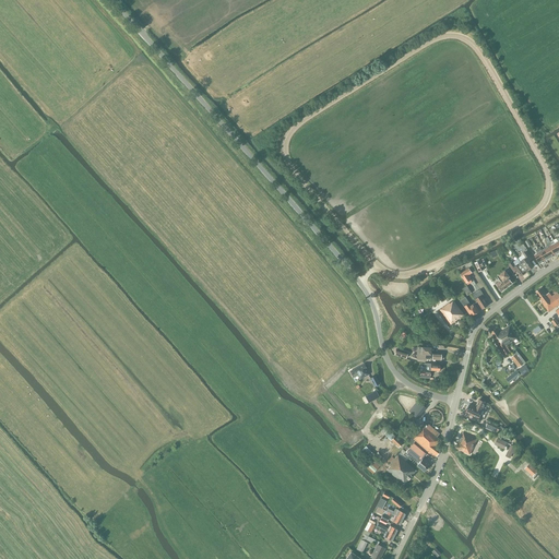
[(550,241),(548,244),(555,254),(557,253),(558,252),(558,250),(555,244),(552,245),(550,241)]
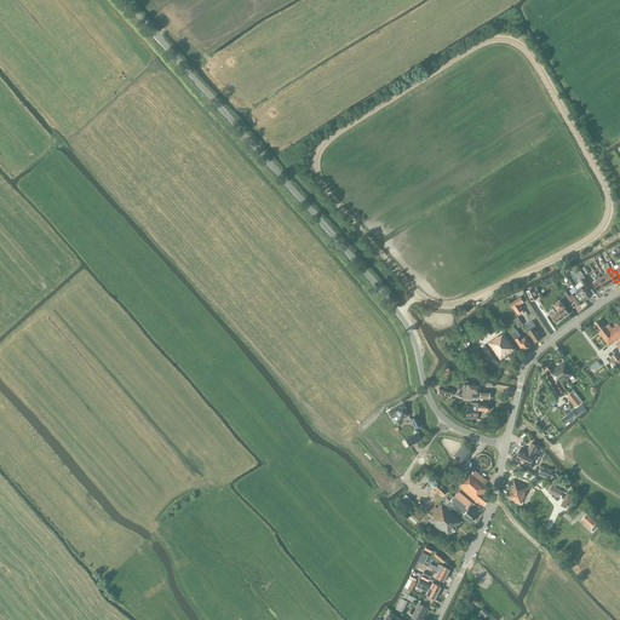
[(608,275),(604,276),(610,286),(613,283),(615,282),(608,270),(606,271),(608,275)]
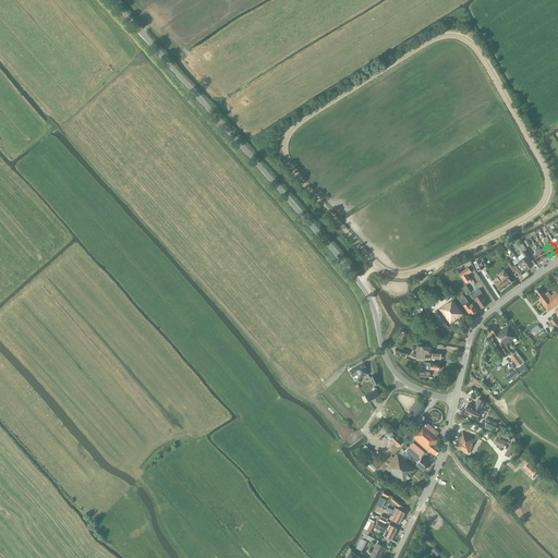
[(540,247),(537,249),(544,261),(546,259),(549,257),(544,249),(541,251),(540,247)]
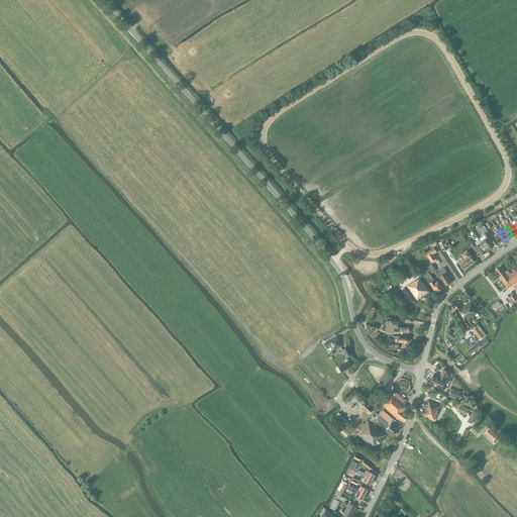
[(504,241),(498,230),(496,231),(497,234),(494,236),(499,244),(502,242),(504,241)]
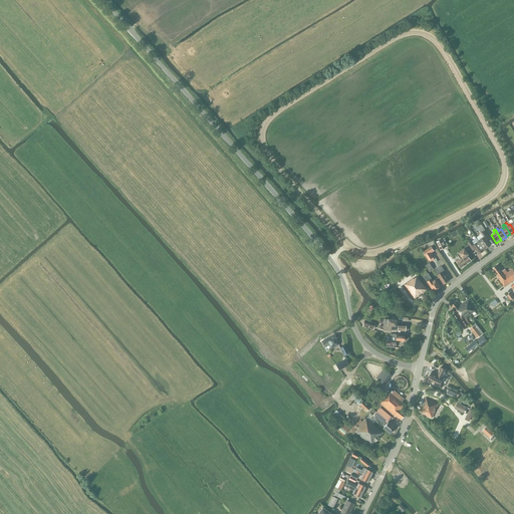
[(484,237),(479,241),(485,249),(491,245),(487,240),(489,238),(484,231),(481,233),(484,237)]
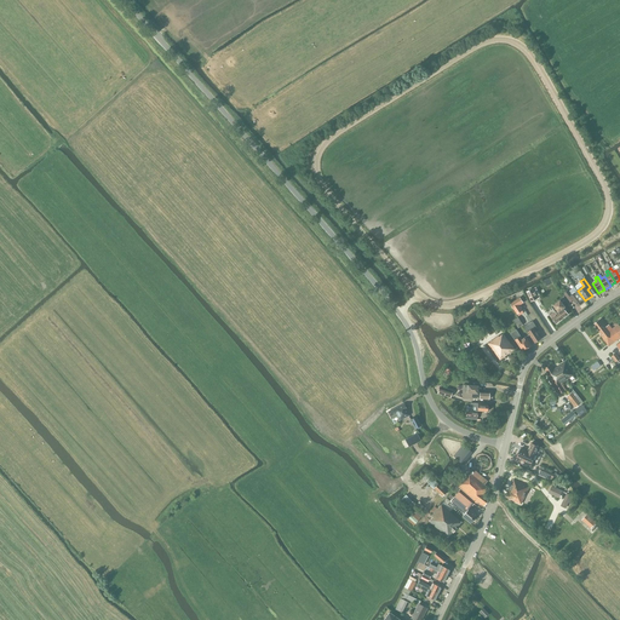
[(530,302),(538,298),(533,288),(527,292),(530,302)]
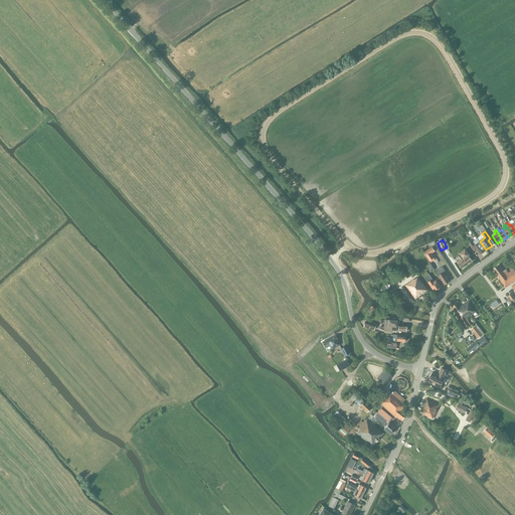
[(472,252),(474,250),(476,248),(480,253),(486,249),(480,241),(475,245),(472,241),(467,244),(472,252)]
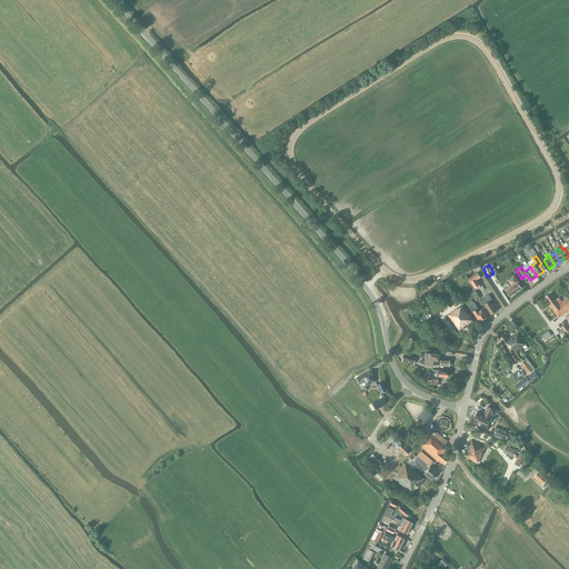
[(468,279),(471,283),(476,290),(481,287),(477,280),(480,277),(477,272),(468,279)]
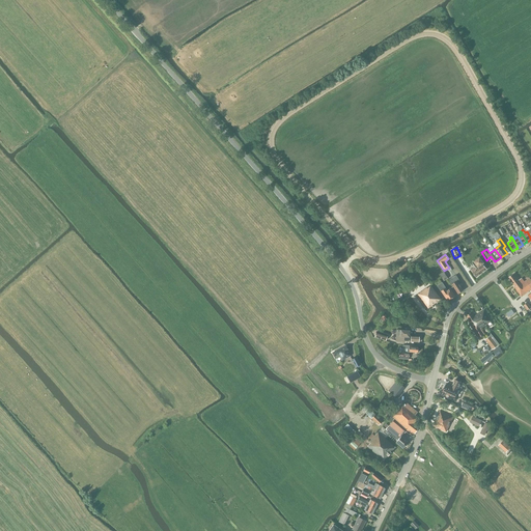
[(471,270),(472,272),(476,277),(486,269),(483,264),(482,263),(484,262),(480,257),(474,261),(477,266),(471,270)]
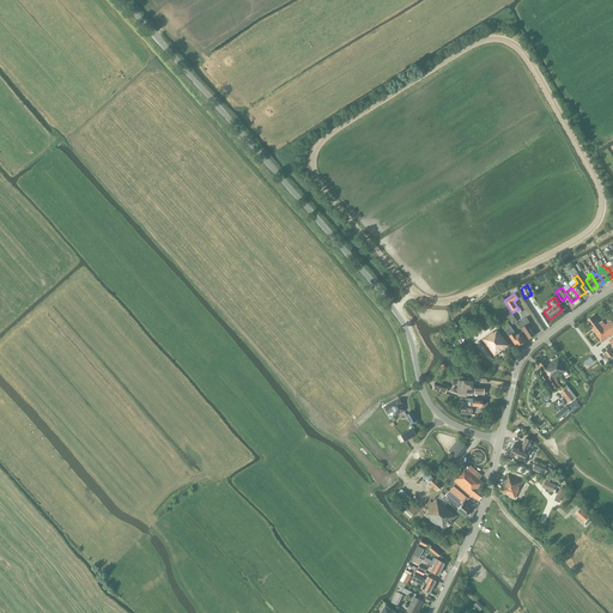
[(587,321),(594,329),(593,331),(601,343),(612,333),(612,322),(611,321),(605,326),(602,321),(600,323),(594,315),(587,321)]
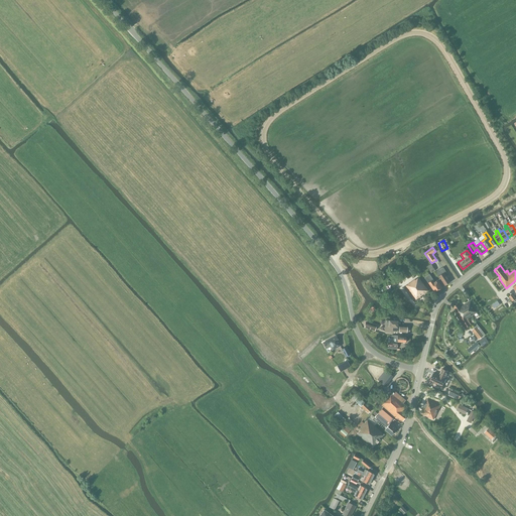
[(450,282),(444,273),(446,272),(443,267),(436,272),(445,285),(450,282)]
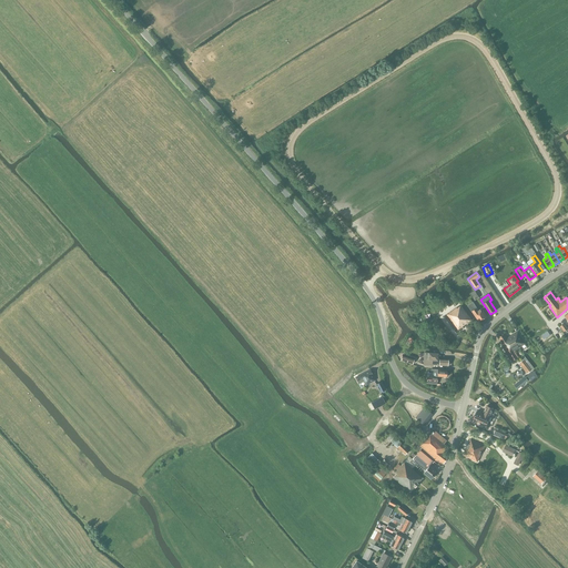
[(468,306),(479,322),(484,318),(485,318),(486,317),(486,316),(487,316),(482,308),(479,311),(474,303),(468,306)]
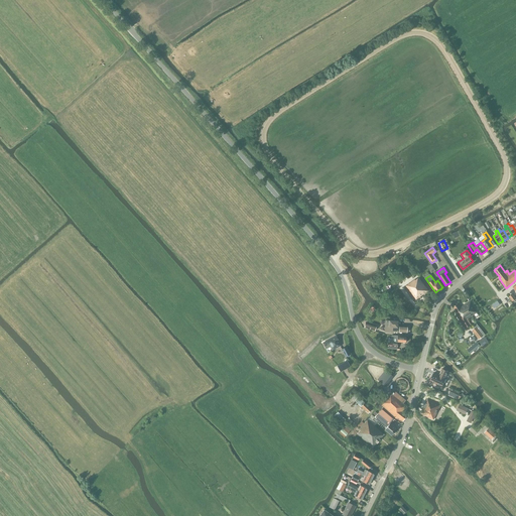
[(406,286),(416,299),(428,290),(419,278),(415,280),(414,279),(406,286)]
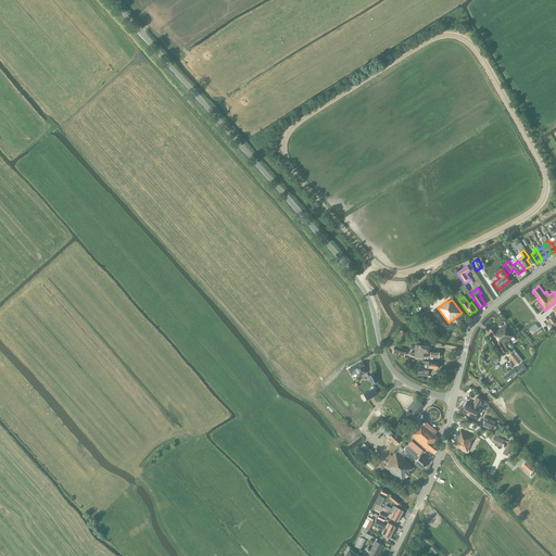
[(497,330),(498,332),(496,333),(497,336),(498,339),(505,335),(508,340),(515,337),(506,325),(497,330)]
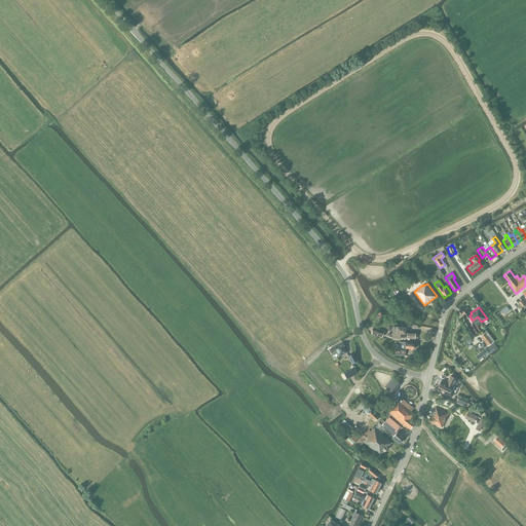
[(471,312),(467,308),(462,312),(466,320),(465,321),(474,335),(480,331),(476,325),(481,322),(478,316),(472,321),(471,317),(470,315),(472,314),(471,312)]
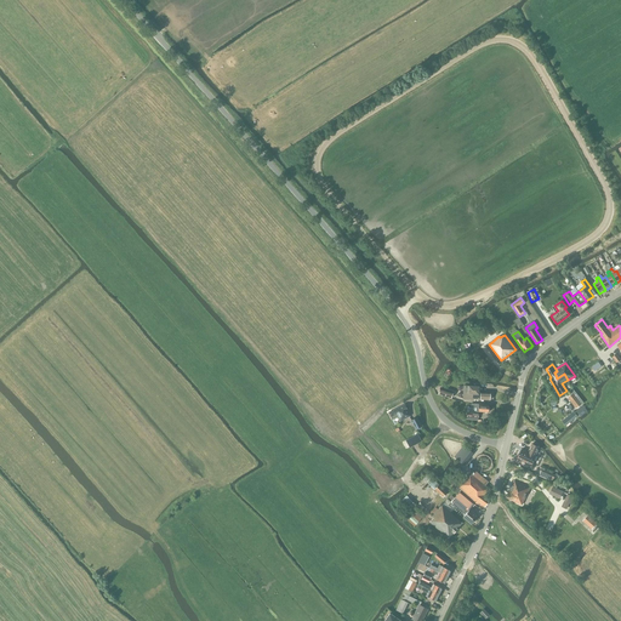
[(462,399),(480,400),(480,399),(490,400),(490,393),(478,392),(478,386),(463,386),(462,399)]
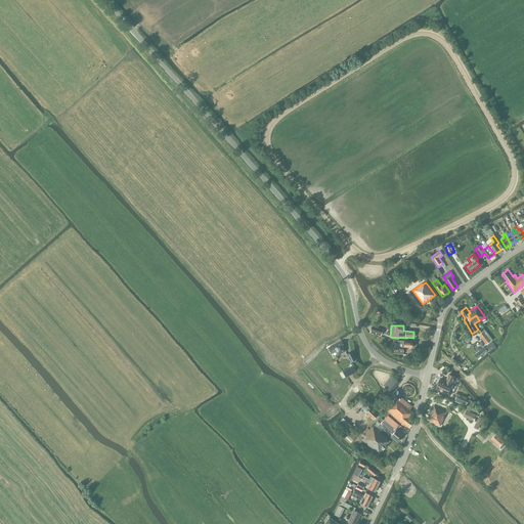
[(382,332),(372,328),(369,333),(380,336),(382,332)]
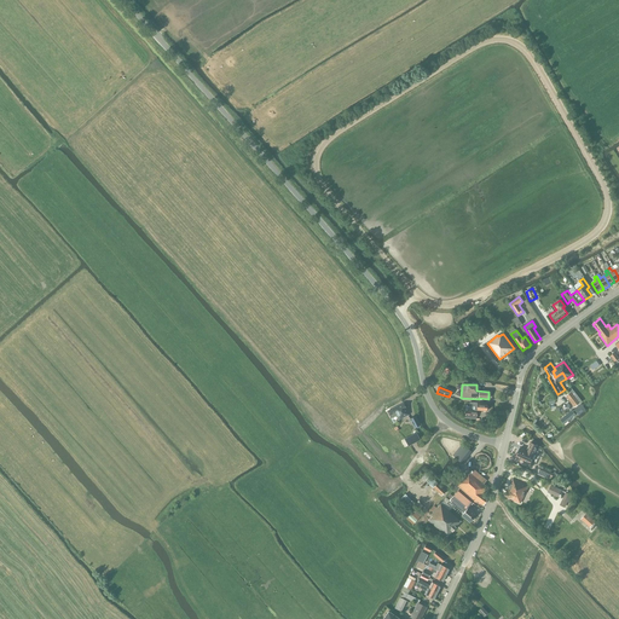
[(580,403),(571,392),(566,395),(574,408),(580,403)]
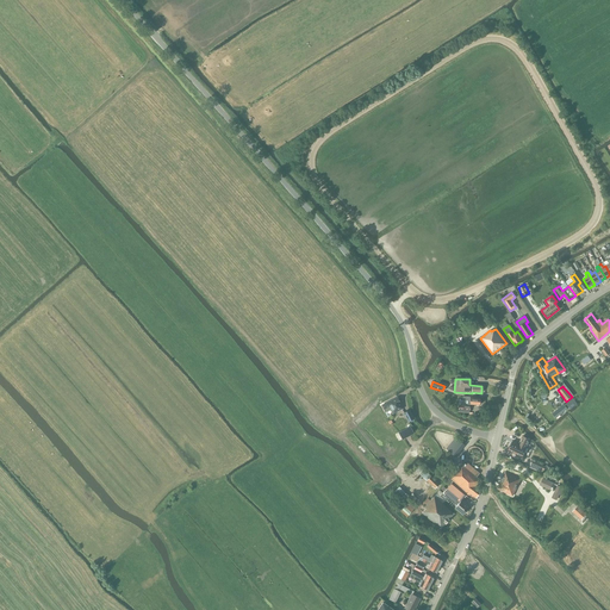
[(391,409),(393,414),(402,409),(399,403),(400,403),(398,397),(383,405),(385,411),(391,409)]
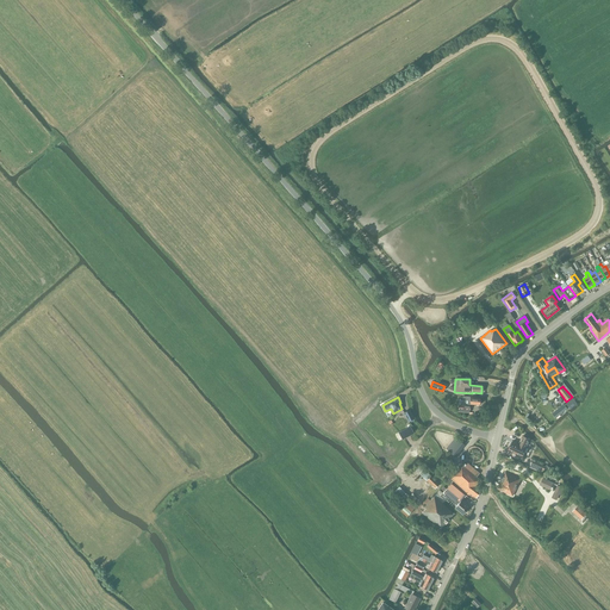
[(461,411),(470,412),(470,404),(479,405),(479,404),(480,404),(480,402),(479,400),(480,398),(462,397),(462,400),(468,400),(467,404),(466,405),(461,405),(461,411)]
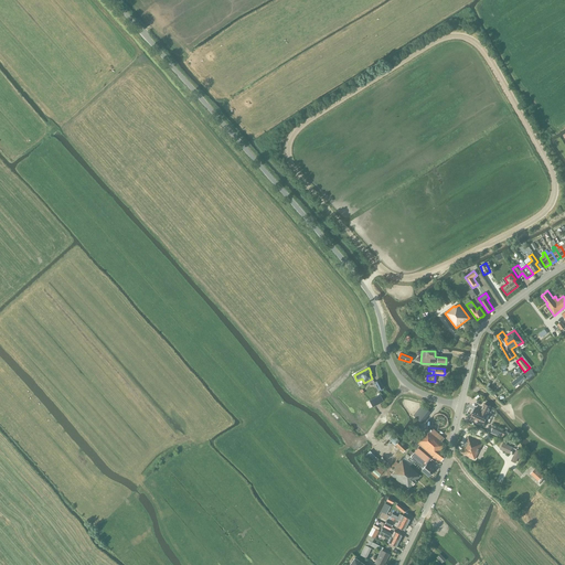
[(531,369),(525,373),(530,377),(534,374),(531,369)]
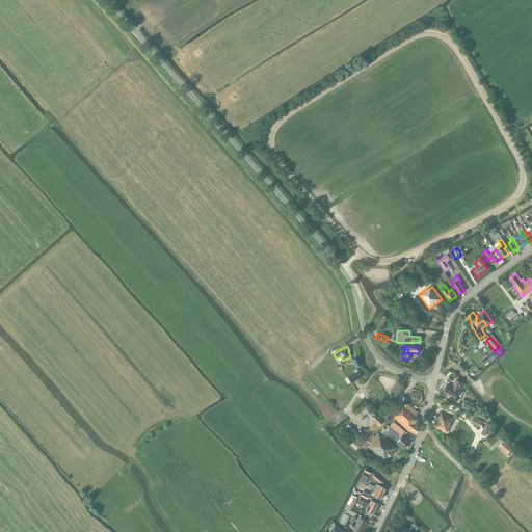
[(491,352),(482,361),(485,365),(495,356),(491,352)]
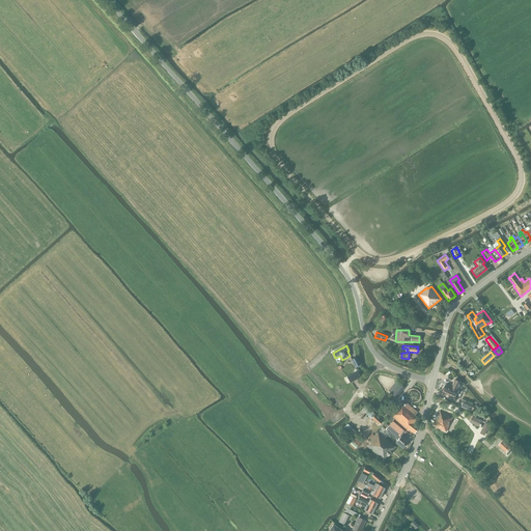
[(352,360),(355,367),(360,364),(356,357),(352,360)]
